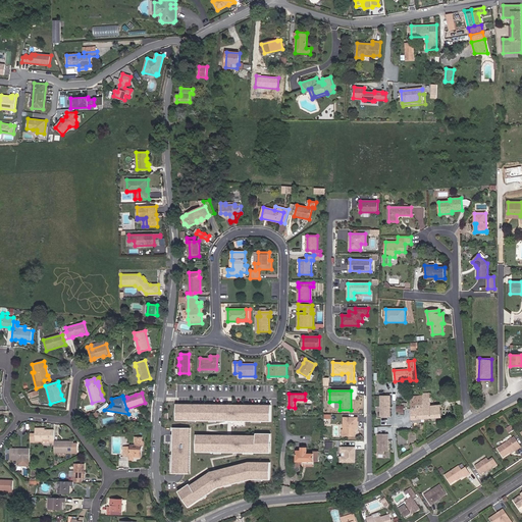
[(390,417),(390,396),(379,396),(379,417),(390,417)]
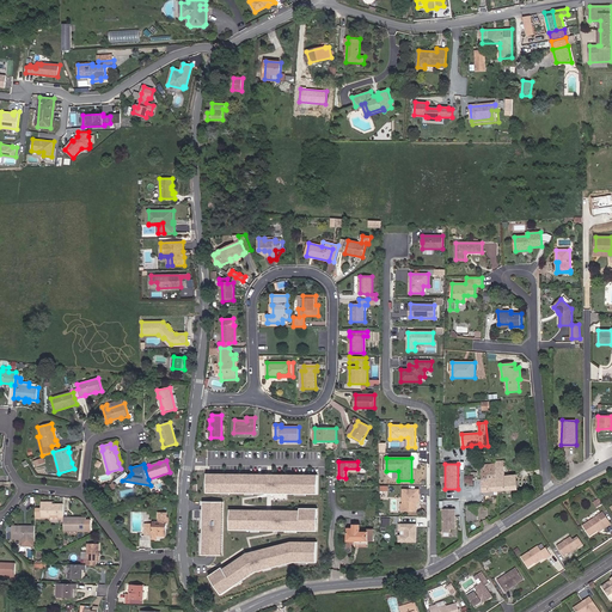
[(505,466),(496,466),(495,464),(481,465),(483,493),(518,490),(516,475),(506,476),(505,466)]
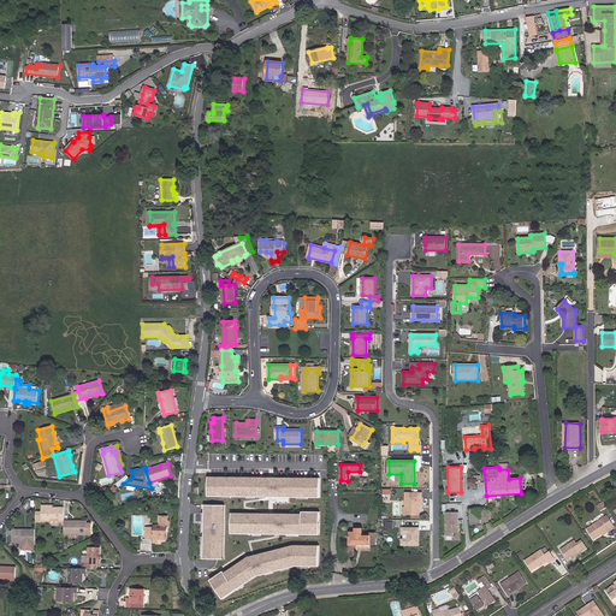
[(123,484),(130,479),(128,475),(116,484),(119,487),(123,484)]
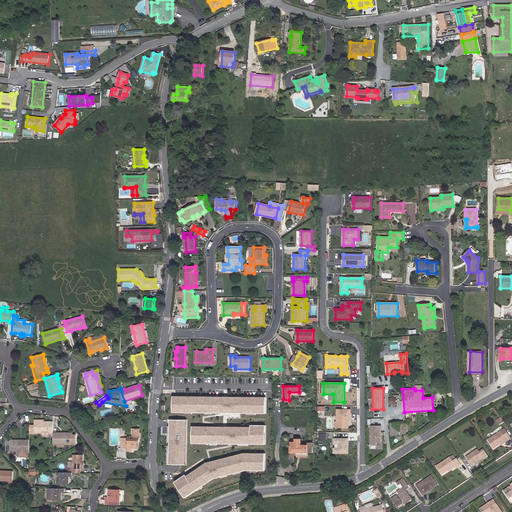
[(266,397),(172,396),(172,412),(265,413),(266,397)]
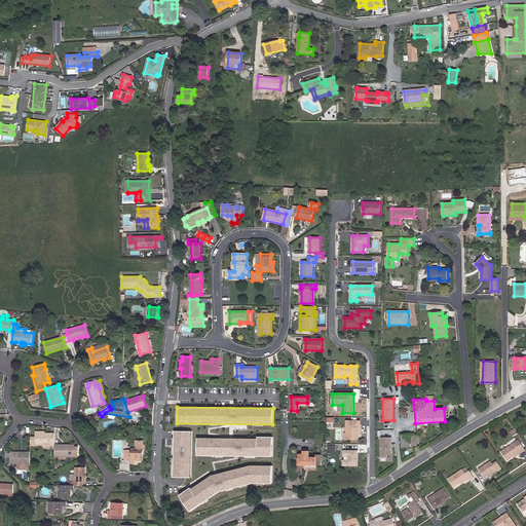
[(360,433),(361,421),(346,421),(346,434),(347,434),(347,439),(359,439),(359,433),(360,433)]
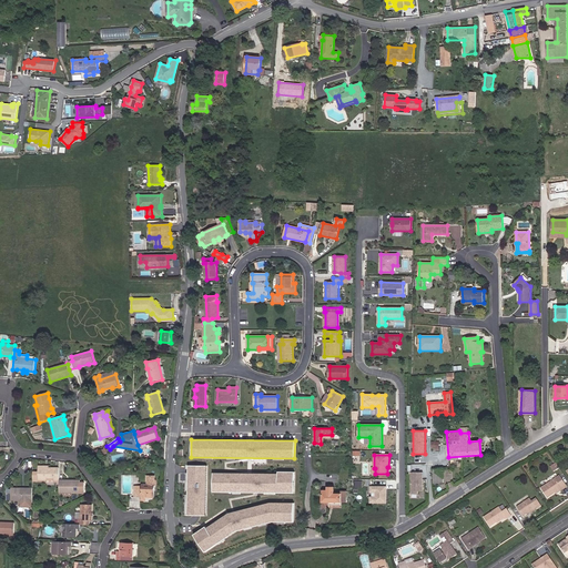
[(206,465),(188,465),(186,515),(206,515),(206,465)]
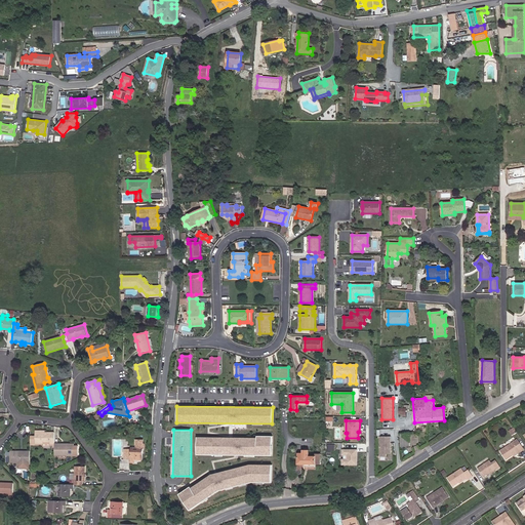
[(55,444),(55,433),(51,433),(42,433),(36,433),(36,437),(33,437),(33,444),(43,444),(43,445),(43,446),(50,446),(50,445),(50,444),(55,444)]
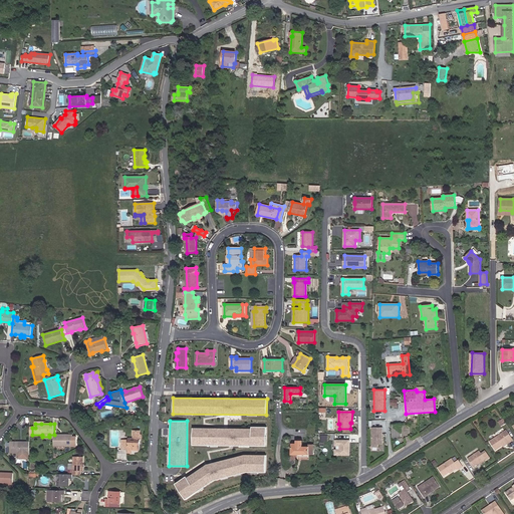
[(401,437),(401,425),(393,425),(393,437),(401,437)]
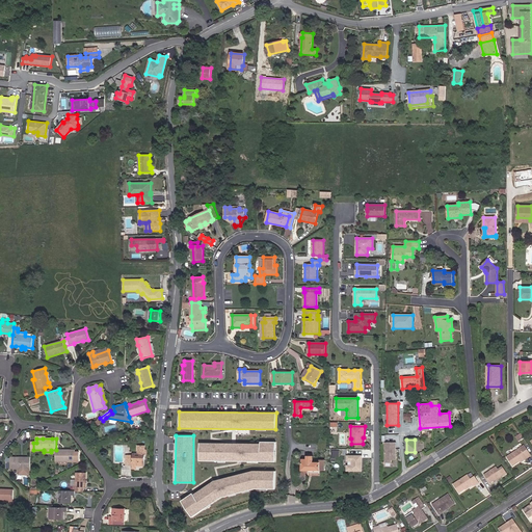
[(275,462),(275,442),(260,442),(260,443),(198,442),(198,461),(275,462)]
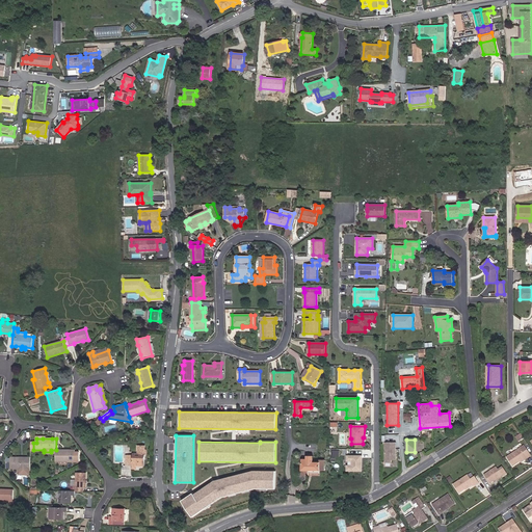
[(396,459),(397,444),(397,442),(386,442),(386,462),(392,462),(392,459),(396,459)]
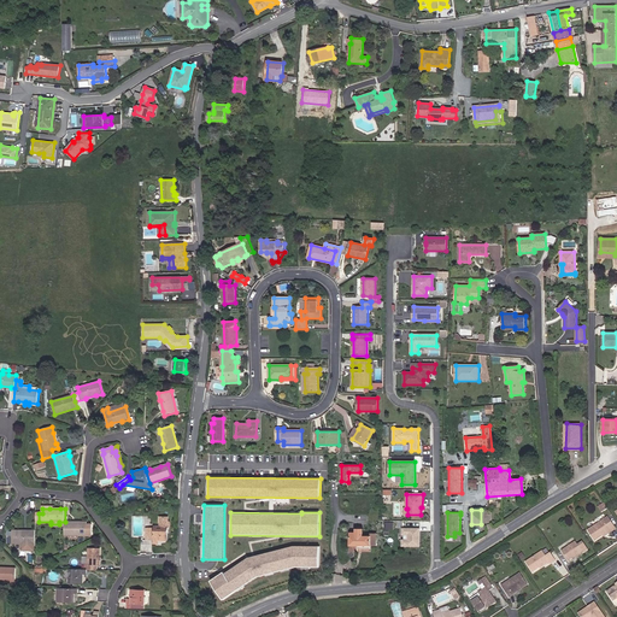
[(39,522),(39,513),(36,513),(36,523),(51,523),(51,522),(39,522)]
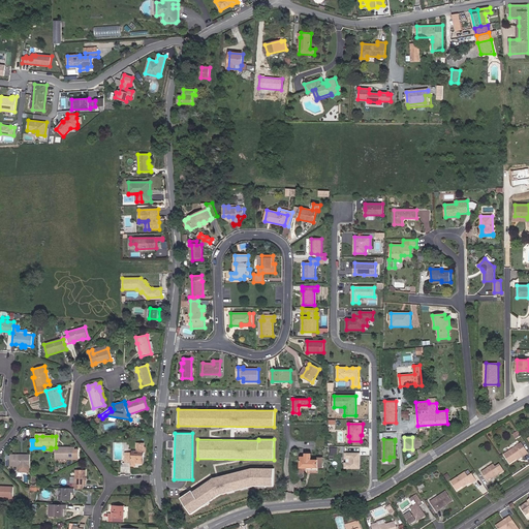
[(145,463),(145,452),(145,447),(145,443),(137,443),(137,452),(132,452),(132,456),(126,455),(126,462),(132,463),(132,466),(136,466),(136,463),(145,463)]
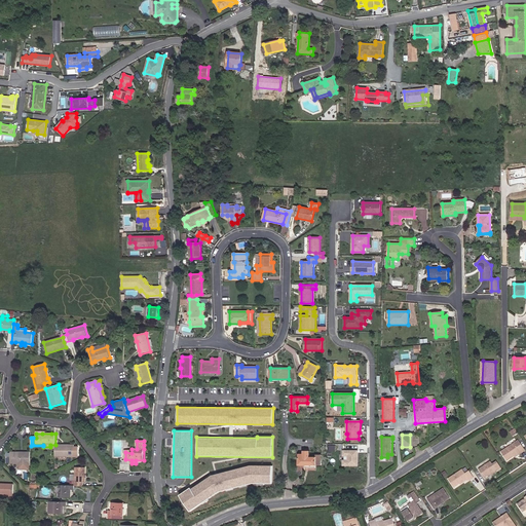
[(525,451),(519,441),(501,452),(506,461),(515,456),(521,452),(521,453),(525,451)]
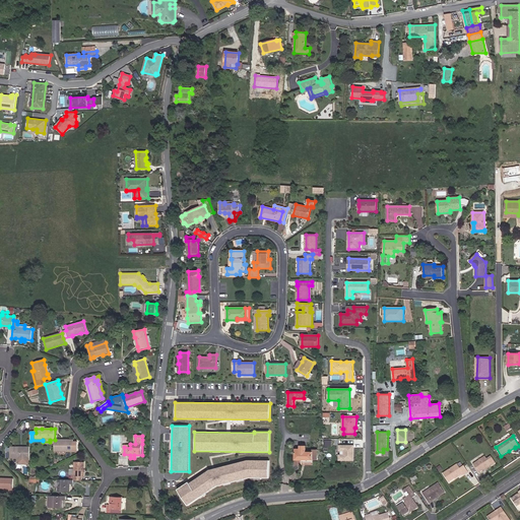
[(77,451),(77,442),(73,442),(73,440),(68,440),(68,441),(58,440),(55,440),(55,441),(55,451),(58,451),(66,451),(77,451)]
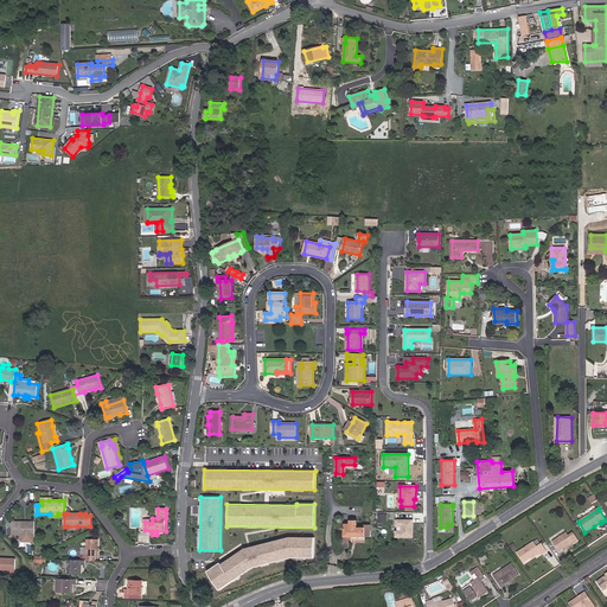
[(370,537),(371,525),(365,525),(365,528),(357,528),(358,521),(350,521),(350,524),(345,524),(345,543),(352,543),(352,537),(365,537),(370,537)]
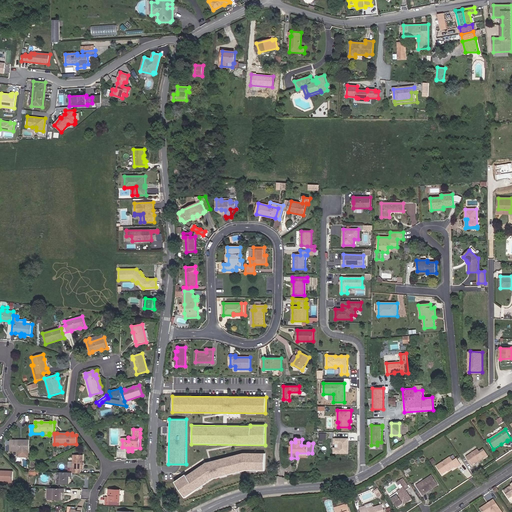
[(348,453),(348,439),(334,439),(334,442),(335,444),(339,444),(339,448),(335,448),(334,449),(334,453),(348,453)]
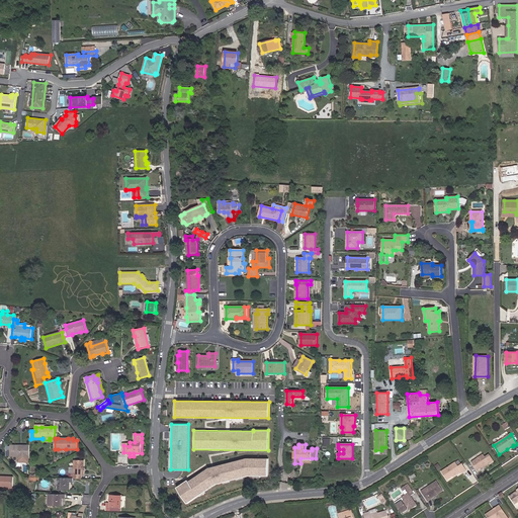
[(29,462),(29,445),(25,445),(25,446),(16,446),(16,445),(10,445),(10,456),(18,456),(18,462),(29,462)]
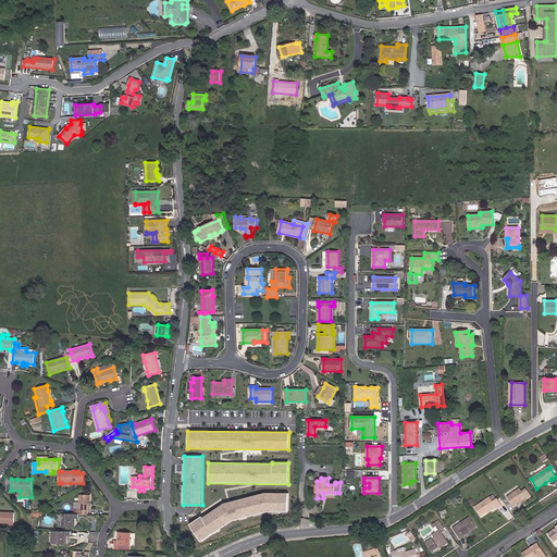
[(527,499),(531,496),(525,490),(522,492),(520,489),(507,497),(512,506),(517,504),(525,498),(527,499)]
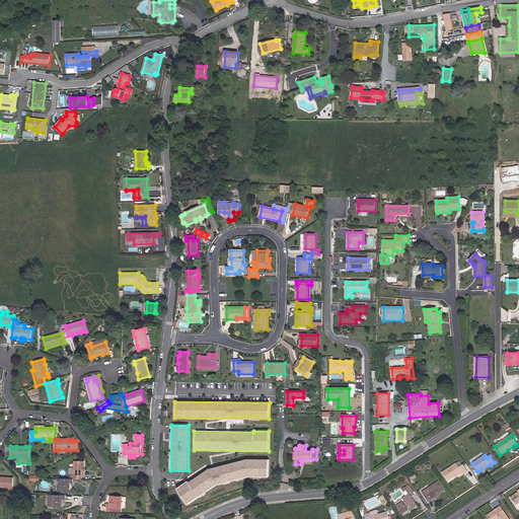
[(269,477),(269,459),(246,458),(208,469),(189,483),(188,482),(175,488),(187,504),(215,486),(247,476),(269,477)]
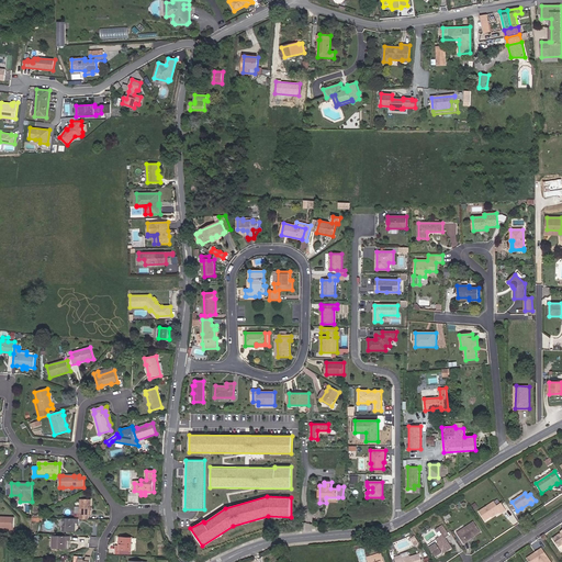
[(91,515),(91,499),(80,499),(80,519),(88,519),(89,515),(91,515)]
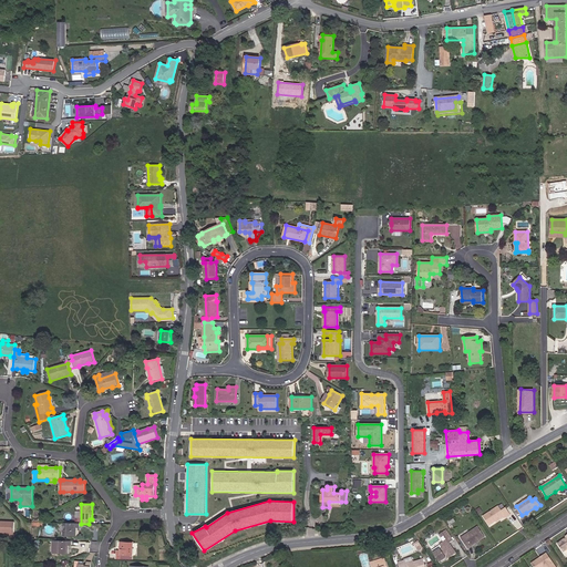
[(506,518),(511,515),(506,508),(502,511),(498,506),(484,516),(490,526),(504,516),(506,518)]
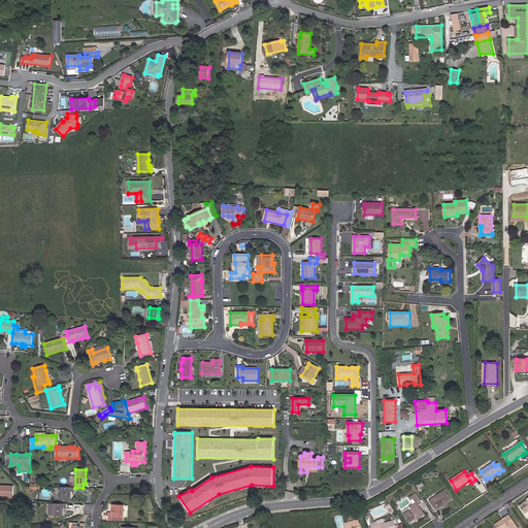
[(13,496),(13,486),(0,485),(0,495),(3,496),(13,496)]
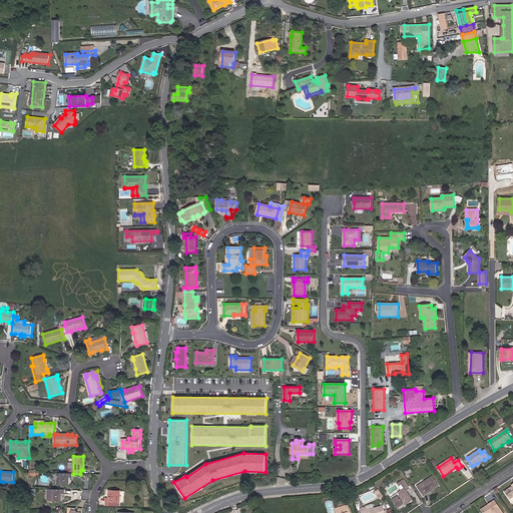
[(69,485),(69,477),(72,477),(72,474),(58,473),(58,474),(58,479),(57,485),(69,485)]
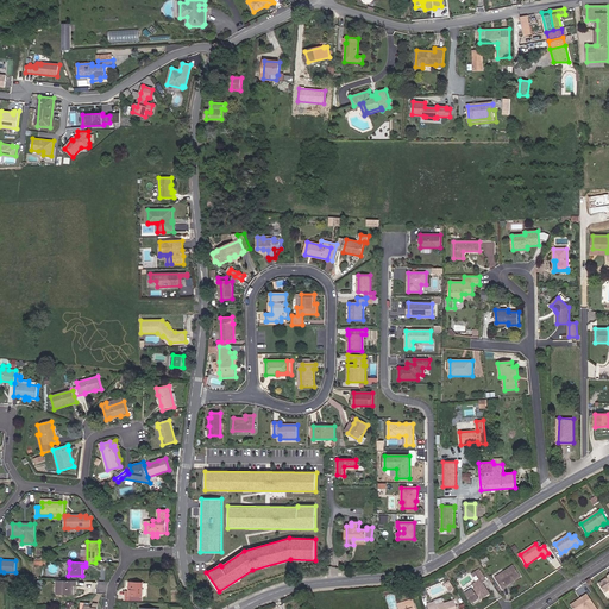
[(521,577),(514,566),(495,578),(502,589),(521,577)]
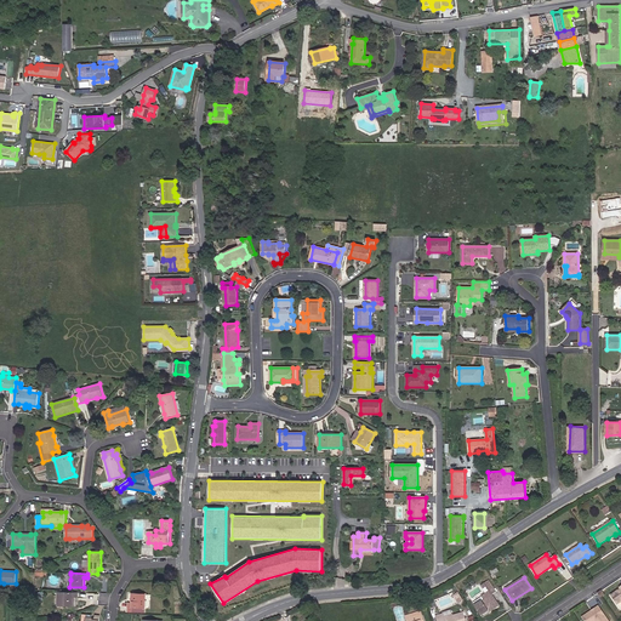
[(500,607),(493,594),(496,592),(489,581),(482,586),(484,588),(486,587),(490,592),(482,597),(483,597),(485,600),(476,607),(482,616),(489,611),(490,613),(500,607)]
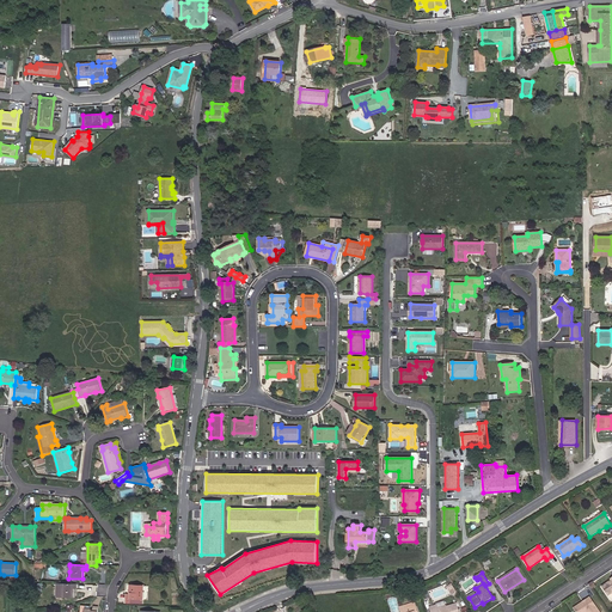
[(73,598),(73,589),(77,588),(77,585),(57,583),(57,598),(73,598)]
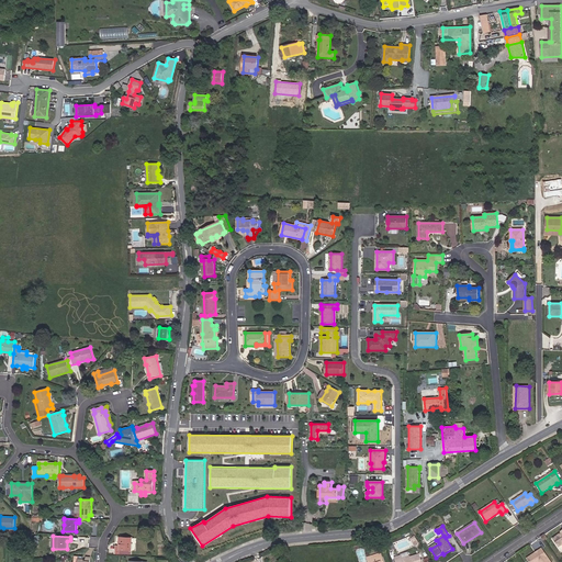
[(132,550),(132,538),(120,537),(119,546),(116,546),(115,553),(130,554),(130,550),(132,550)]
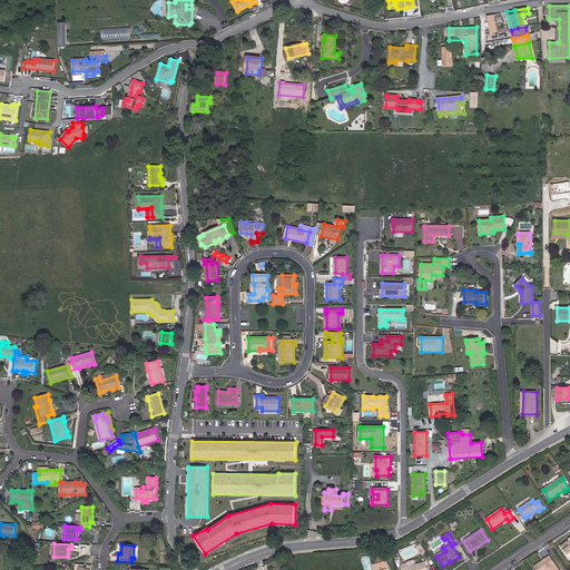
[(369,557),(362,559),(365,569),(369,569),(372,569),(369,557)]
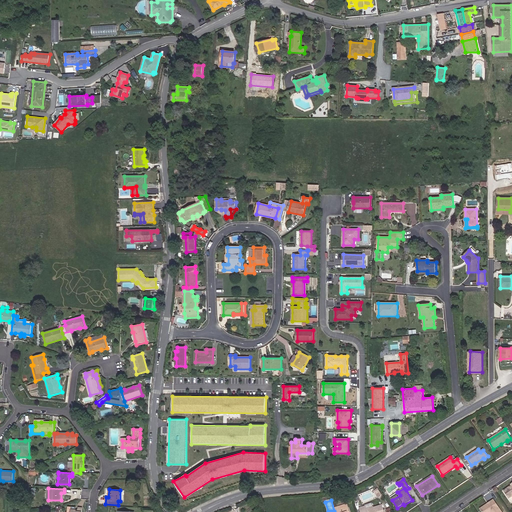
[(501,511),(494,500),(490,502),(491,503),(489,505),(488,504),(480,509),(482,511),(501,511)]
